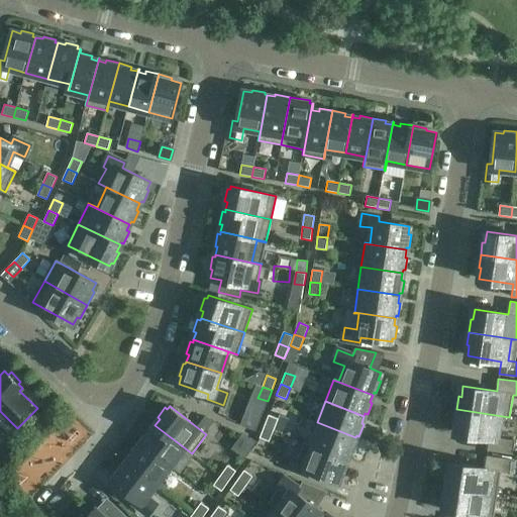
[(496,437),(500,416),(509,418),(509,417),(456,409),(454,422),(457,422),(455,433),(489,438),(487,450),(512,454),(515,440),(496,437)]
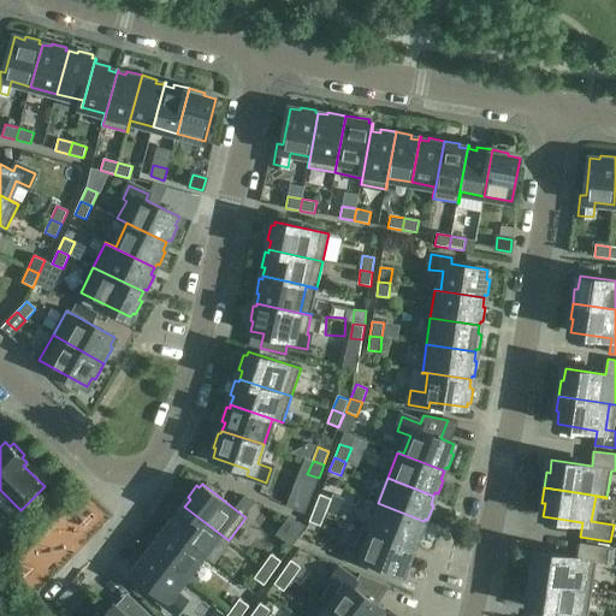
[(326,513),(331,499),(320,495),(314,508),(326,513)]
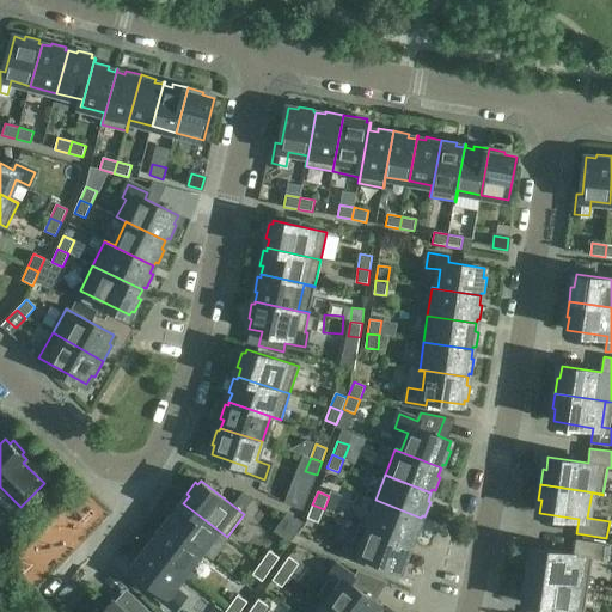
[(417,526),(421,518),(375,500),(365,525),(411,543),(412,540),(415,542),(421,527),(417,526)]
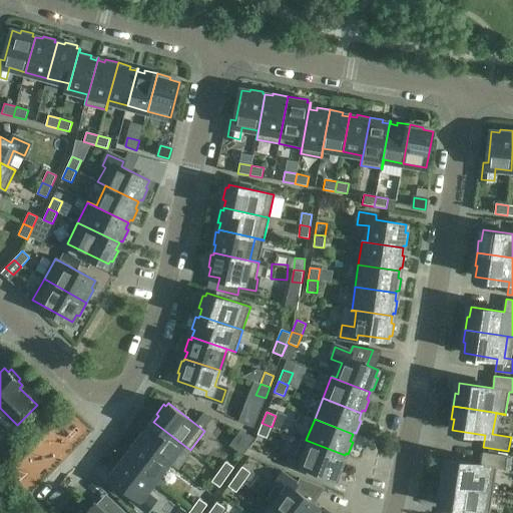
[(190,450),(153,422),(152,424),(149,423),(142,433),(144,434),(139,440),(168,462),(182,445),(189,450),(190,450)]
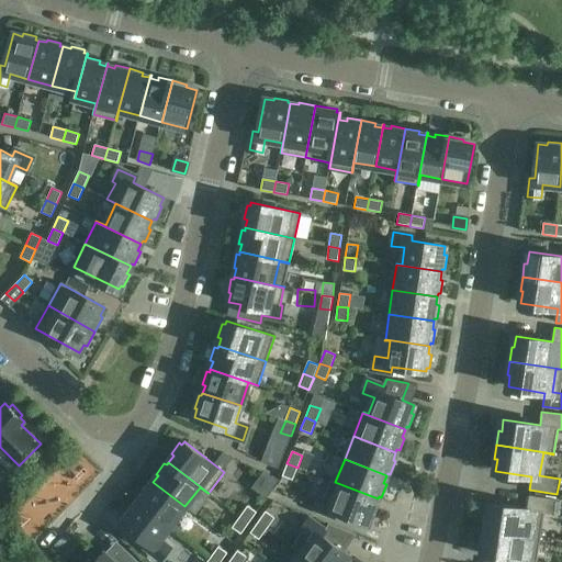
[(292,480),(298,468),(287,463),(282,475),(292,480)]
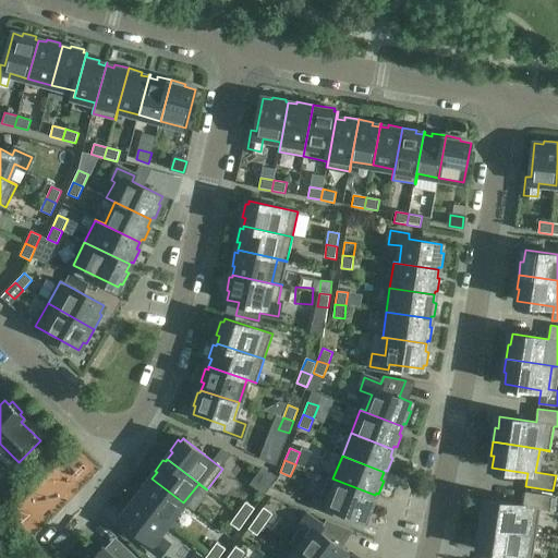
[(374,504),(372,502),(375,495),(332,478),(328,477),(322,494),(318,493),(314,506),(331,512),(334,507),(365,520),(366,516),(370,517),(374,504)]
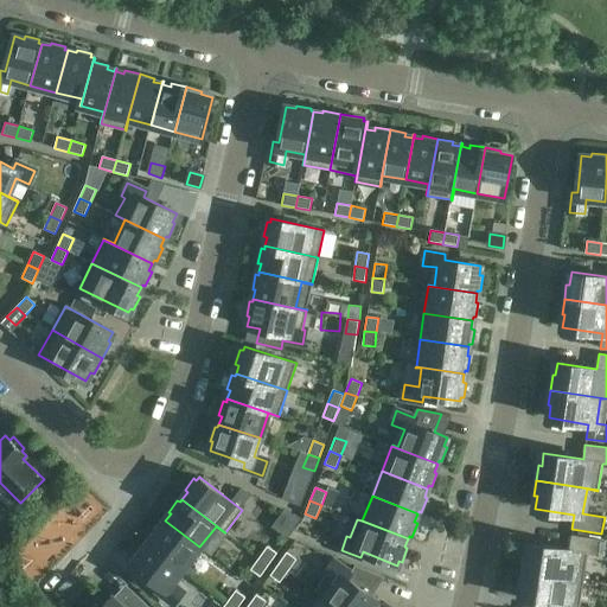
[(199,547),(165,521),(164,523),(161,522),(152,534),(154,535),(149,542),(184,568),(199,547)]
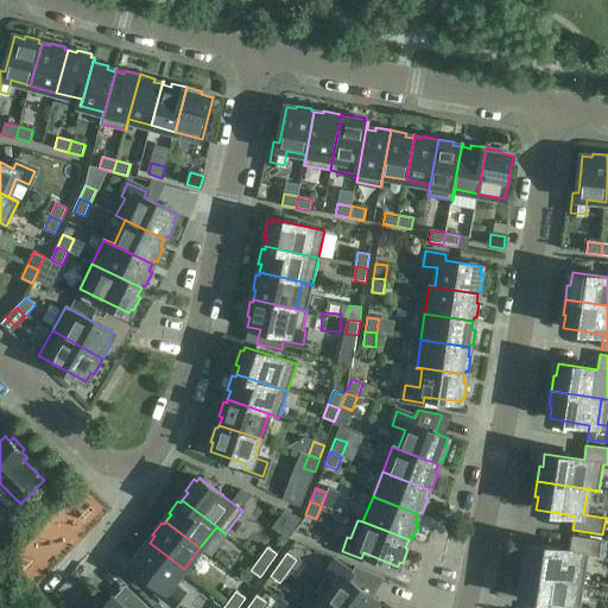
[(584,581),(589,555),(600,557),(602,540),(572,536),(570,550),(530,544),(529,557),(525,557),(523,571),(584,581)]
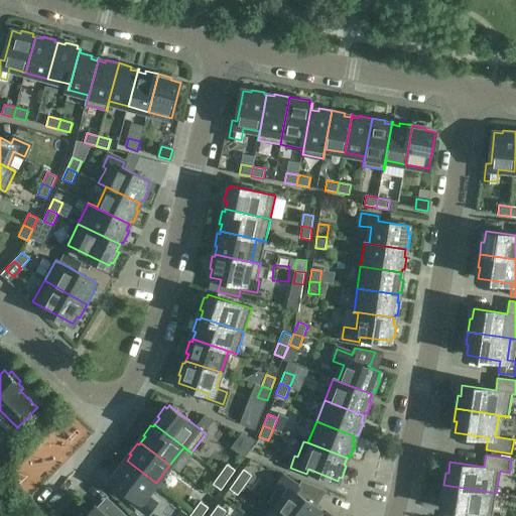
[(156,483),(127,461),(125,463),(123,462),(115,472),(117,473),(112,480),(137,499),(134,503),(148,514),(155,504),(146,496),(156,483)]
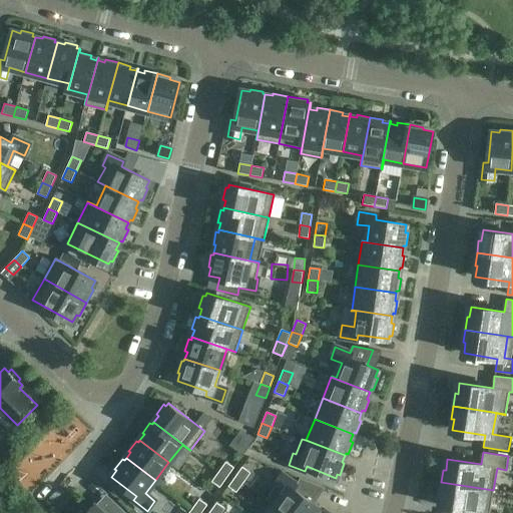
[(227,477),(234,468),(225,462),(218,472),(227,477)]
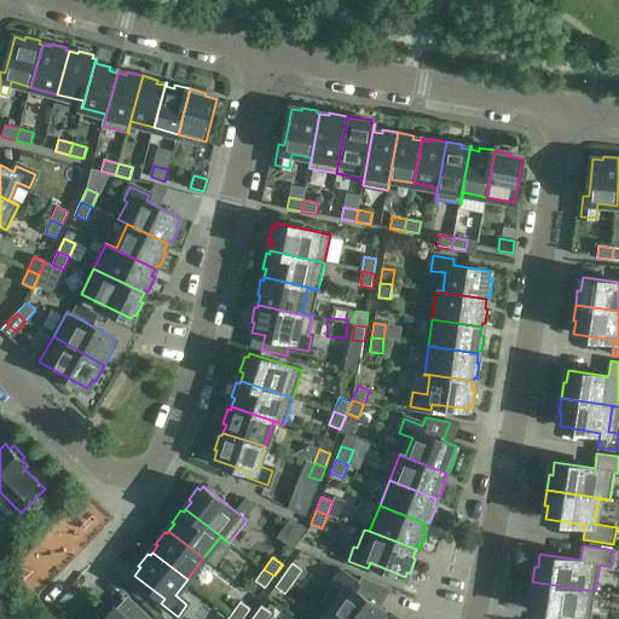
[(294,582),(302,571),(293,563),(284,576),(294,582)]
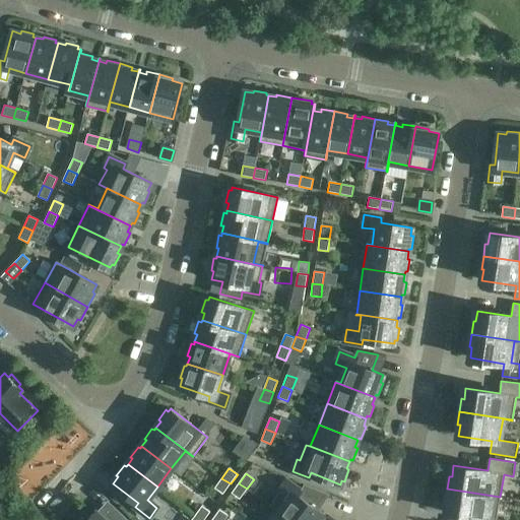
[(222,494),(231,483),(221,478),(214,488),(222,494)]
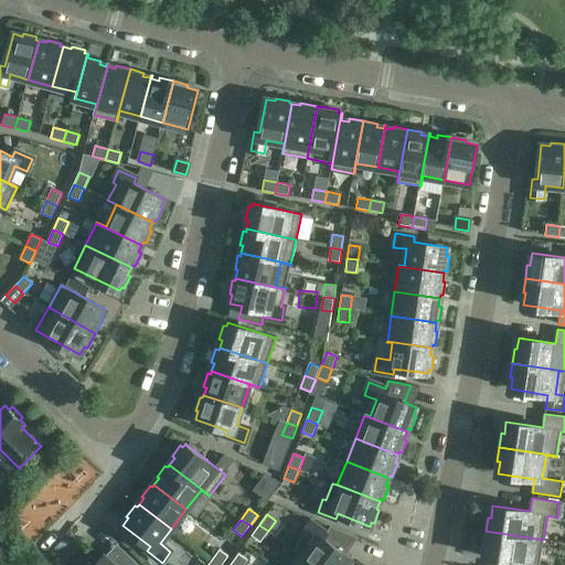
[(345,564),(351,558),(341,552),(352,535),(331,528),(326,533),(310,522),(302,534),(313,542),(304,555),(299,552),(298,553),(315,564),(345,564)]
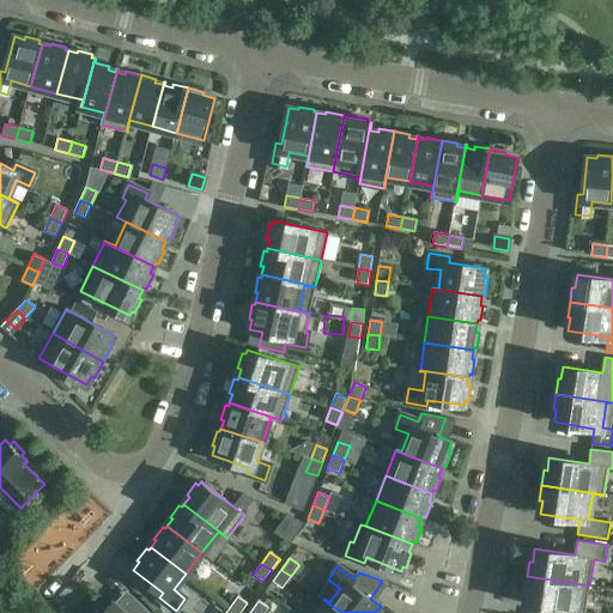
[(283,588),(291,576),(281,570),(273,581),(283,588)]
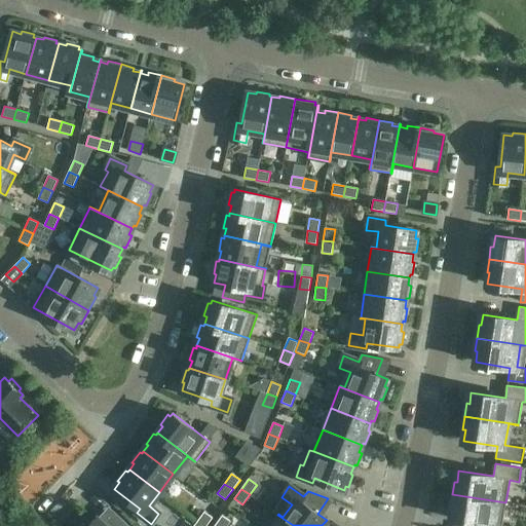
[(506,525),(502,525),(505,502),(452,494),(450,508),(453,509),(451,519),(486,524),(485,525),(506,525)]
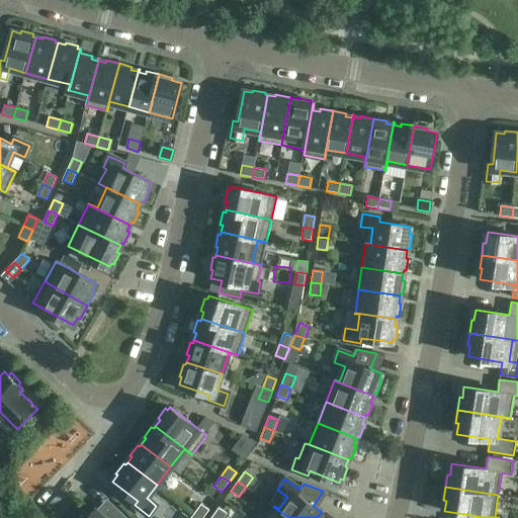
[(202,517),(209,510),(201,504),(194,514),(199,517),(202,517)]
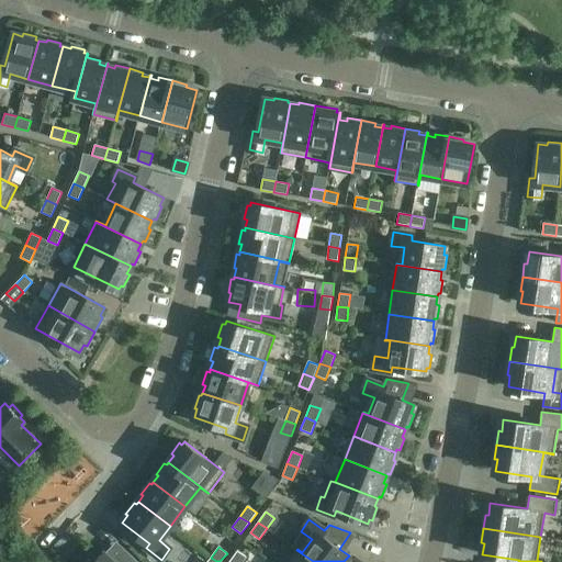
[(242,561),(246,557),(237,550),(228,561),(242,561)]
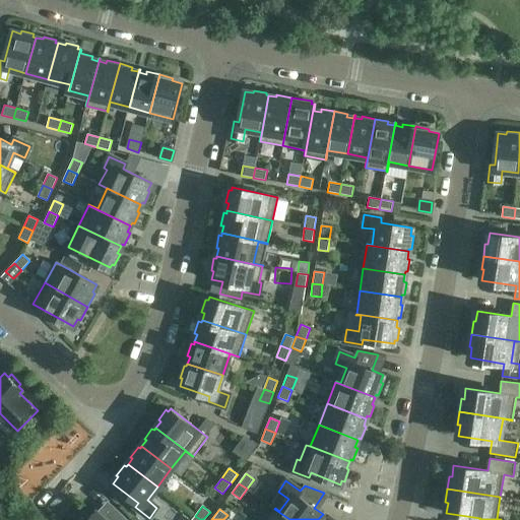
[(289,519),(274,509),(266,519),(289,519)]
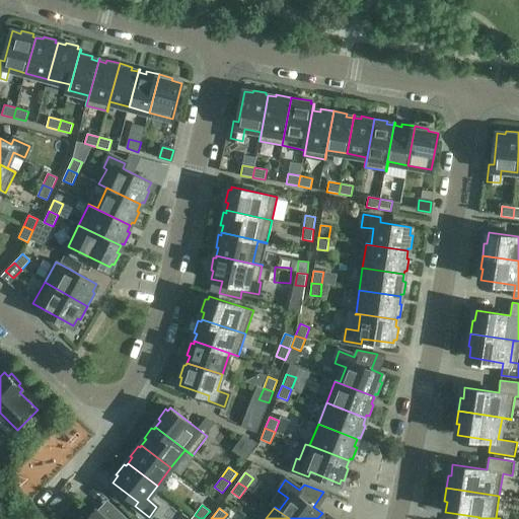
[(126,518),(118,510),(108,518),(105,518),(95,510),(86,518),(83,518),(81,517),(78,518),(126,518)]
